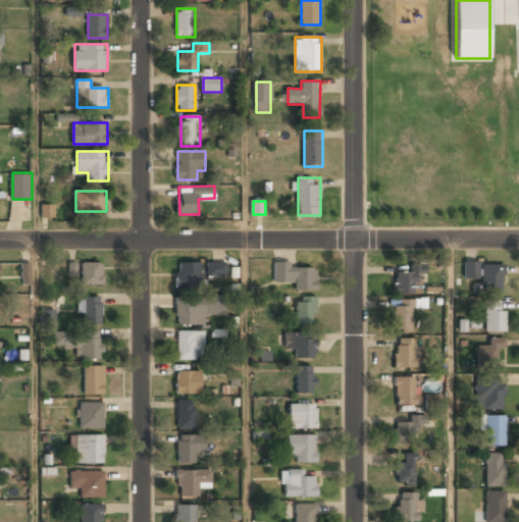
[(54,215),(54,206),(45,206),(45,215),(54,215)]
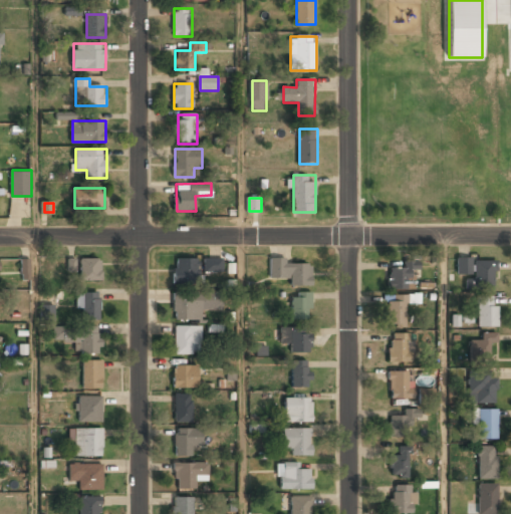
[(292,285),(312,285),(312,262),(289,263),(289,257),(271,257),(272,277),(292,277),(292,285)]
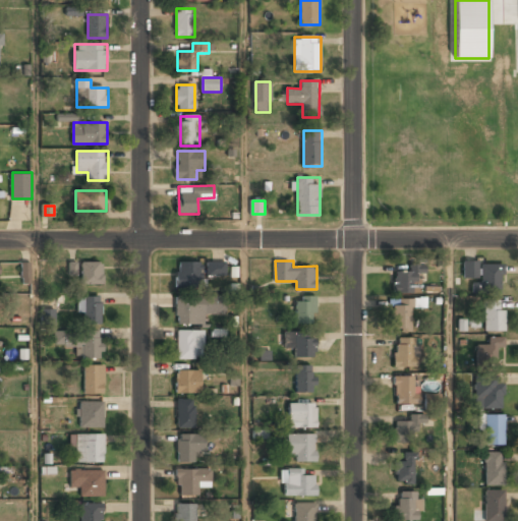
[(105,283),(105,262),(83,262),(83,283),(105,283)]
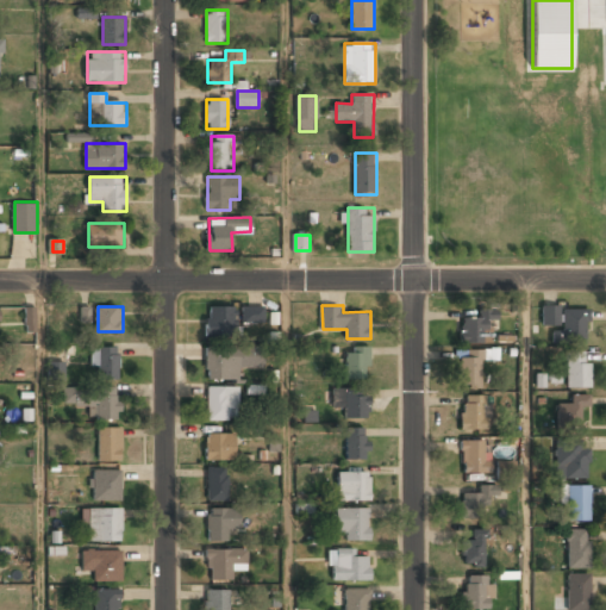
[(237,306),(207,306),(207,338),(237,338),(237,306)]
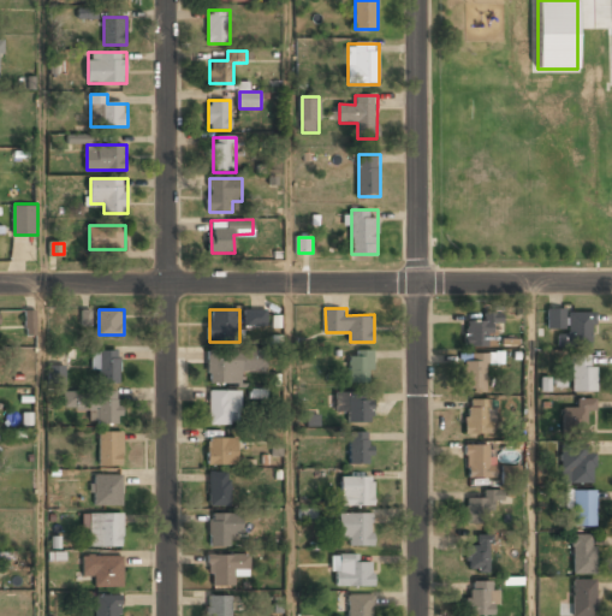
[(550,327),(566,327),(566,309),(550,309),(550,327)]
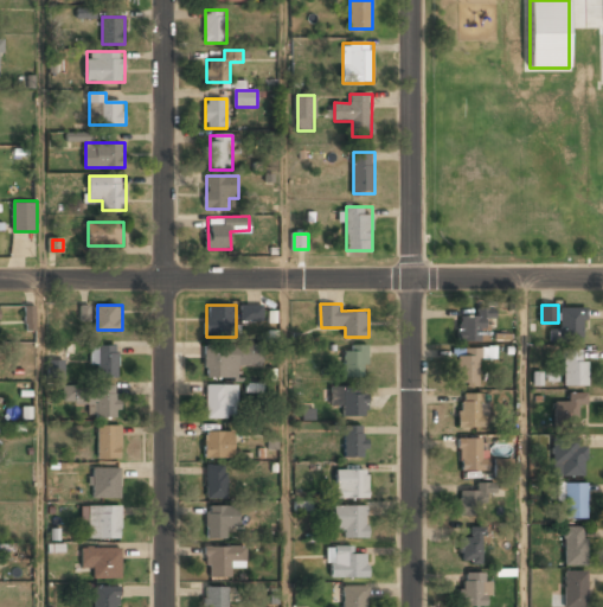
[(33,325),(37,307),(30,306),(26,324),(33,325)]
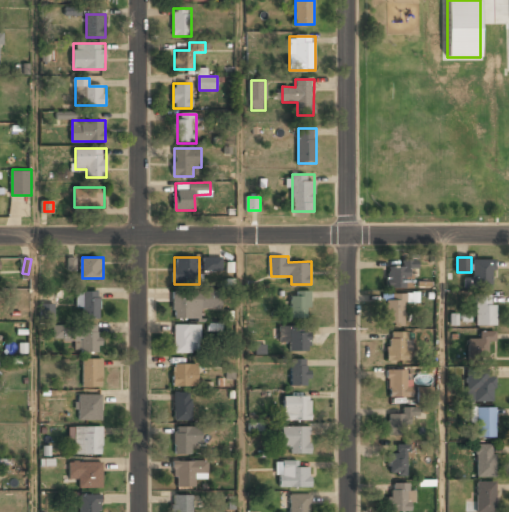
[(58,271),(77,270),(77,258),(58,258),(58,271)]
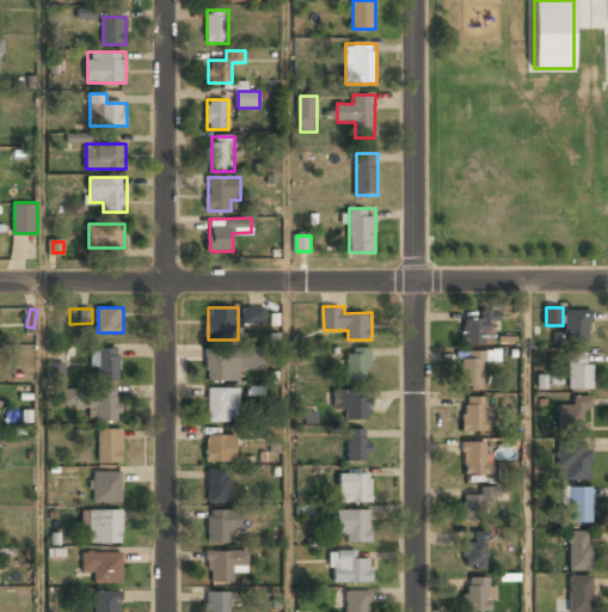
[(265,308),(247,308),(247,323),(265,323),(265,308)]
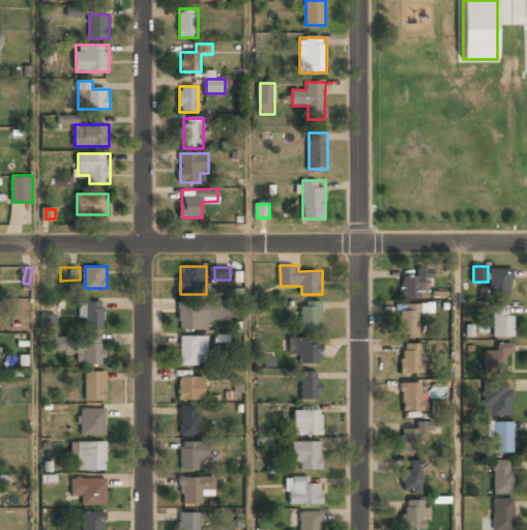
[(513,298),(513,267),(491,267),(491,286),(482,286),(482,298),(513,298)]
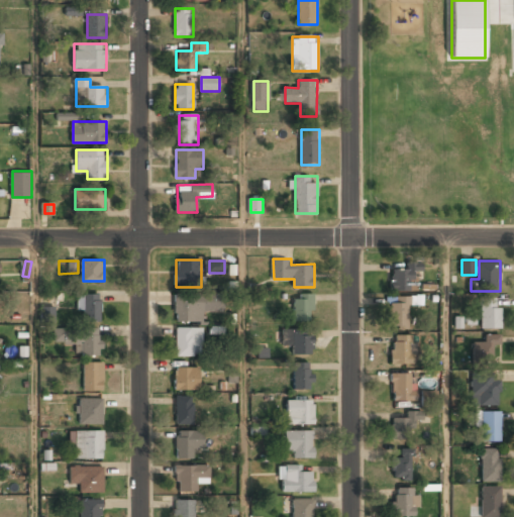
[(392,291),(415,291),(415,271),(424,271),(424,263),(408,263),(408,269),(392,269),(392,291)]
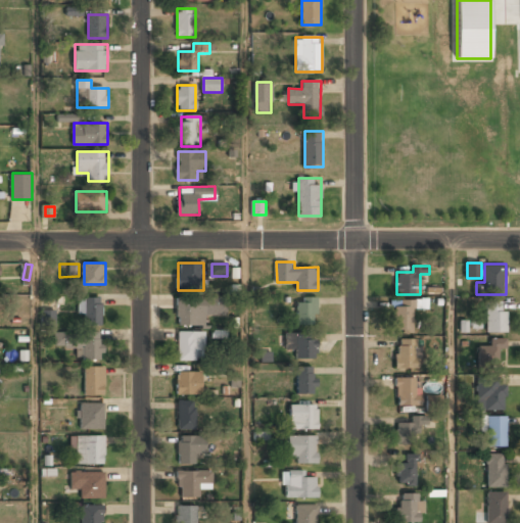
[(80,297),(80,315),(86,315),(86,324),(103,324),(103,297),(80,297)]
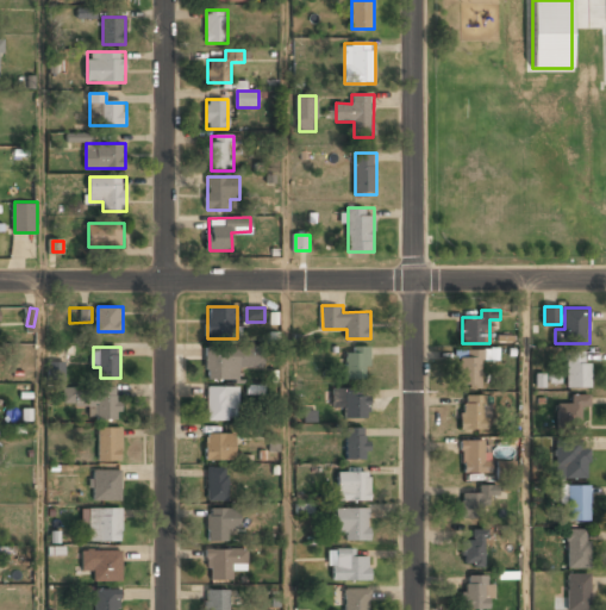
[(348,377),(370,377),(370,347),(348,347),(348,377)]
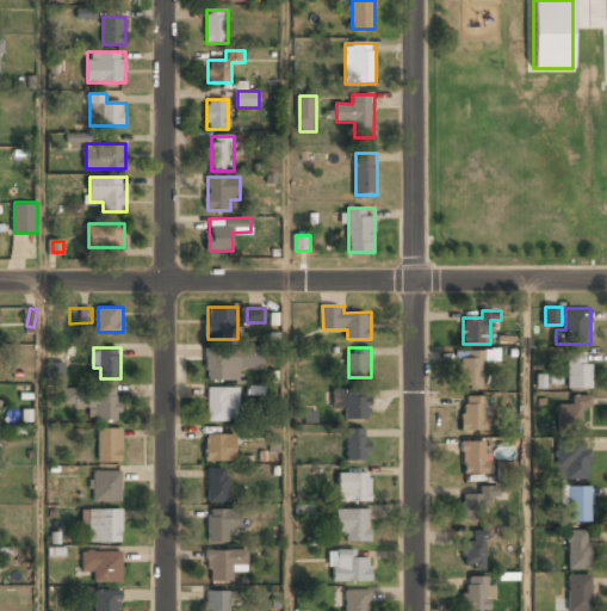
[(264,350),(208,350),(208,381),(241,380),(241,366),(264,366),(264,350)]
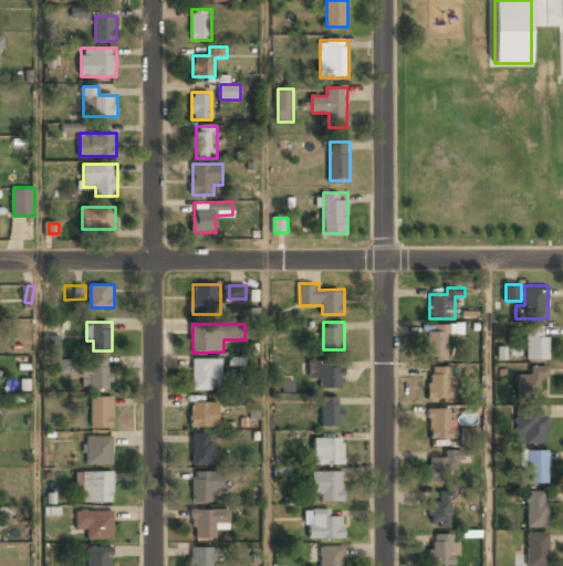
[(427,359),(450,359),(450,324),(427,324),(427,359)]
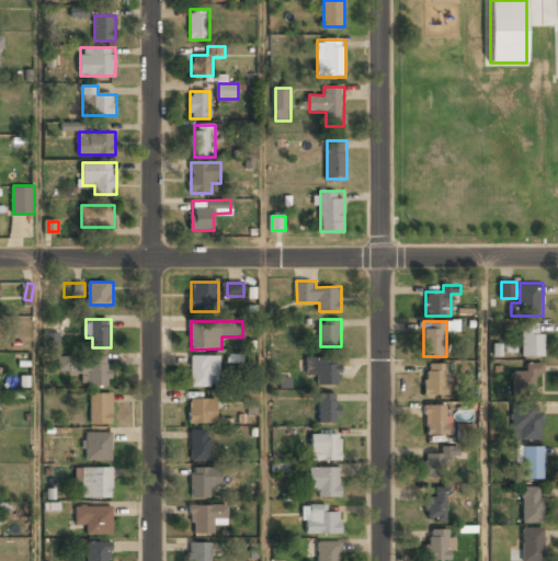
[(523,356),(544,356),(544,322),(523,322),(523,356)]
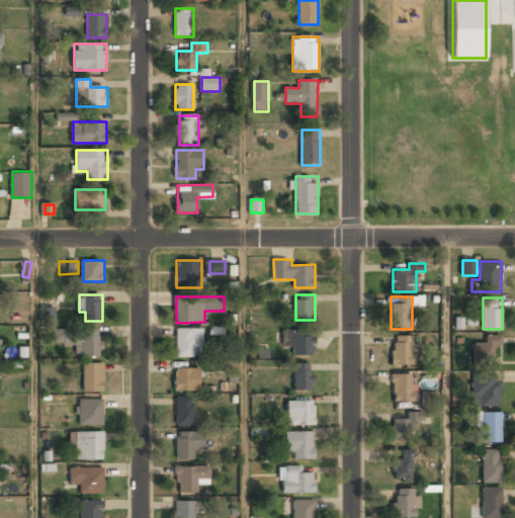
[(57,324),(57,308),(43,308),(43,324),(57,324)]
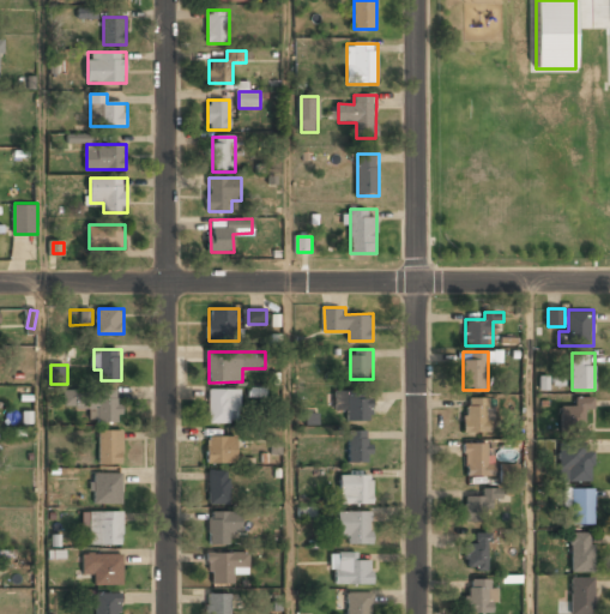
[(211,423),(241,423),(241,389),(211,389),(211,423)]
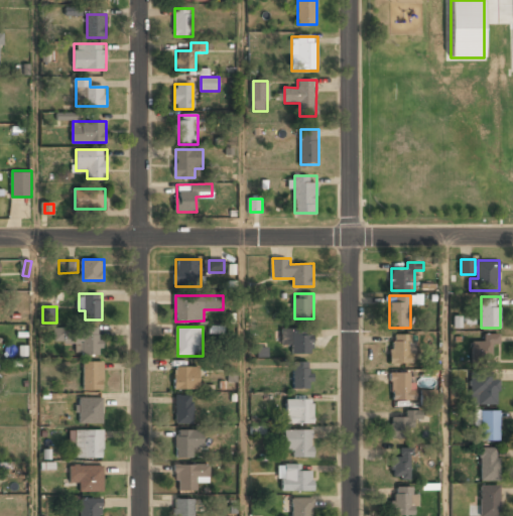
[(102,328),(54,328),(54,344),(78,343),(78,356),(102,356),(102,328)]
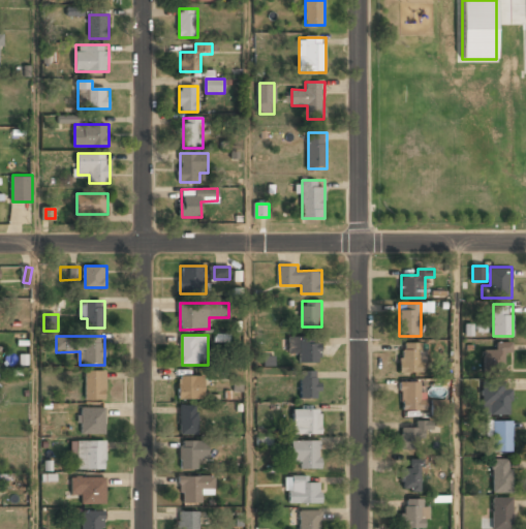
[(301,363),(321,363),(321,338),(290,338),(290,352),(301,352),(301,363)]
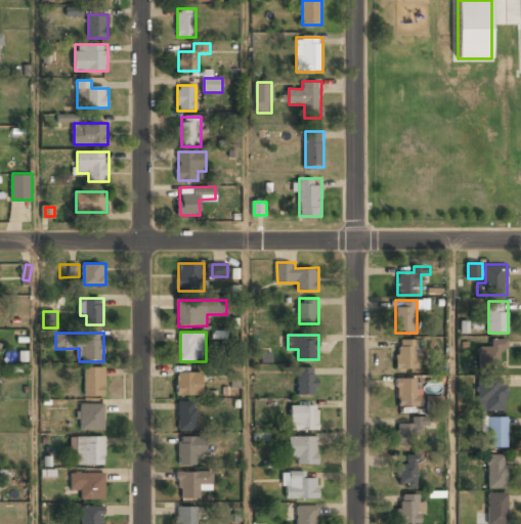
[(491,347),(480,347),(480,365),(502,365),(502,351),(508,351),(508,338),(491,338),(491,347)]
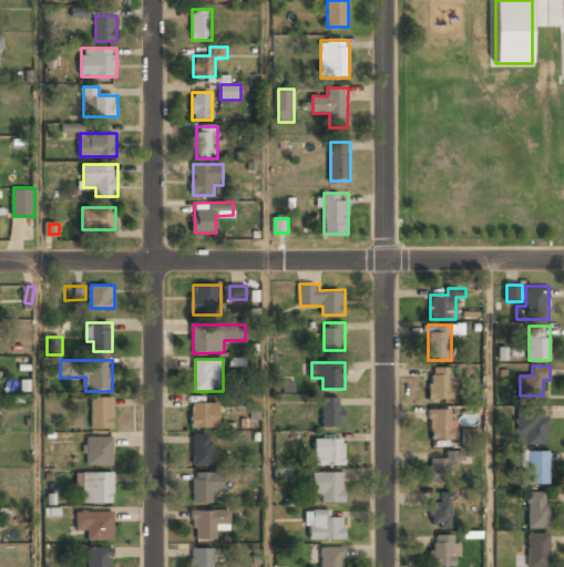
[(431,400),(453,400),(453,367),(431,367),(431,400)]
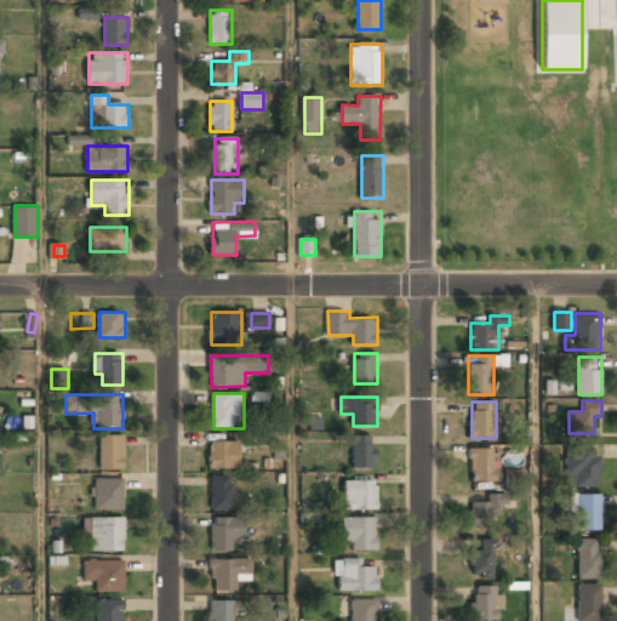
[(354,467),(377,467),(377,434),(354,434),(354,467)]
